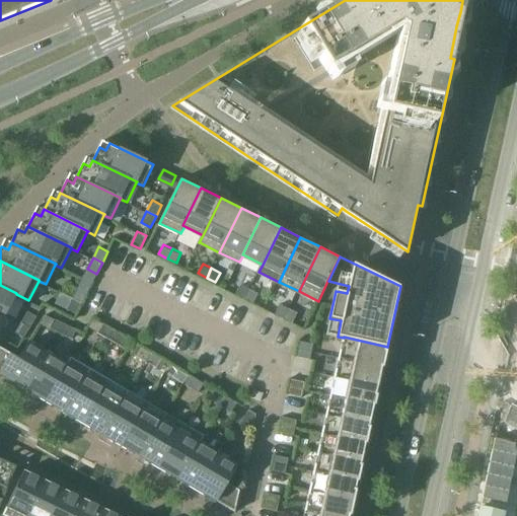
[(241,283),(237,293),(245,297),(250,288),(241,283)]
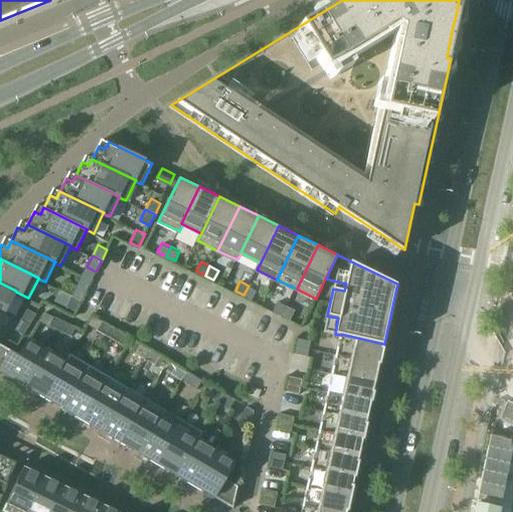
[(0,308),(6,311),(16,292),(16,291),(0,283),(0,308)]
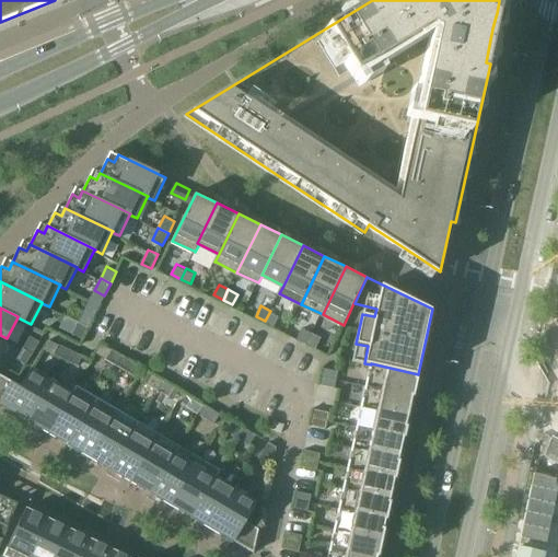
[(90,325),(95,314),(85,309),(80,321),(90,325)]
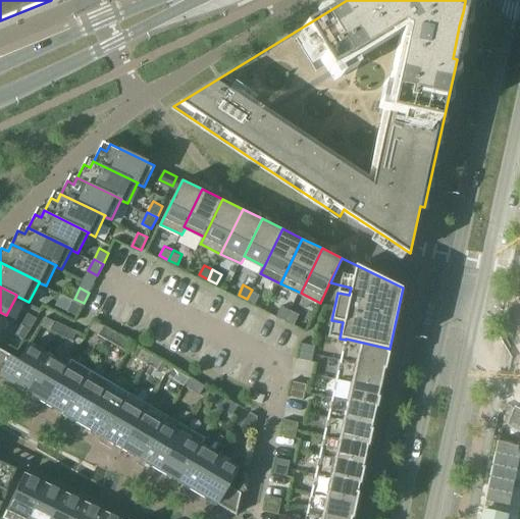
[(252,290),(247,299),(256,303),(261,294),(252,290)]
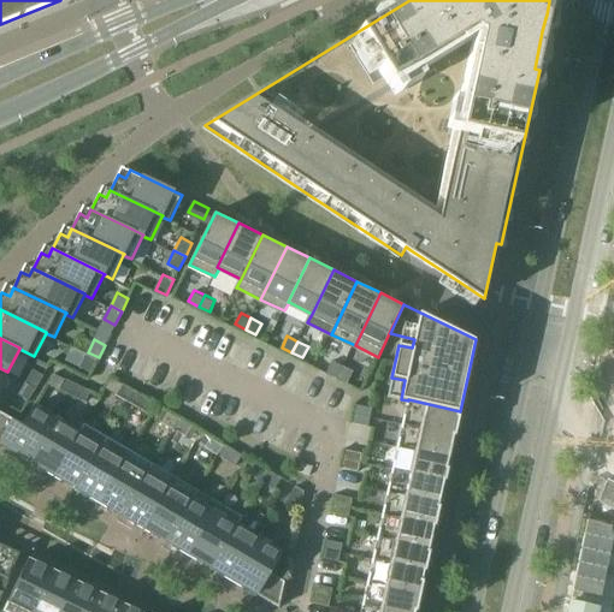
[(99,357),(88,352),(81,366),(92,370),(99,357)]
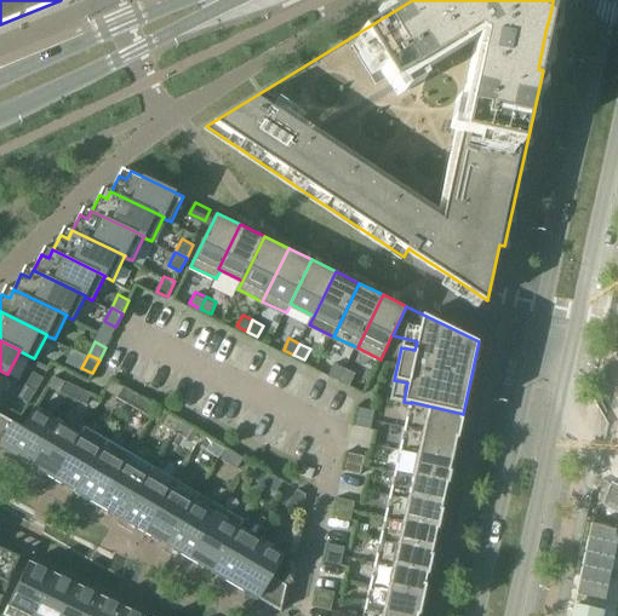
[(336,361),(330,373),(341,378),(347,367),(336,361)]
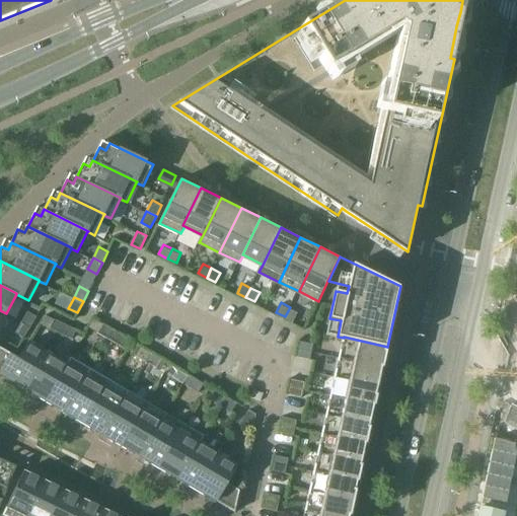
[(290,307),(285,316),(294,321),(299,311),(290,307)]
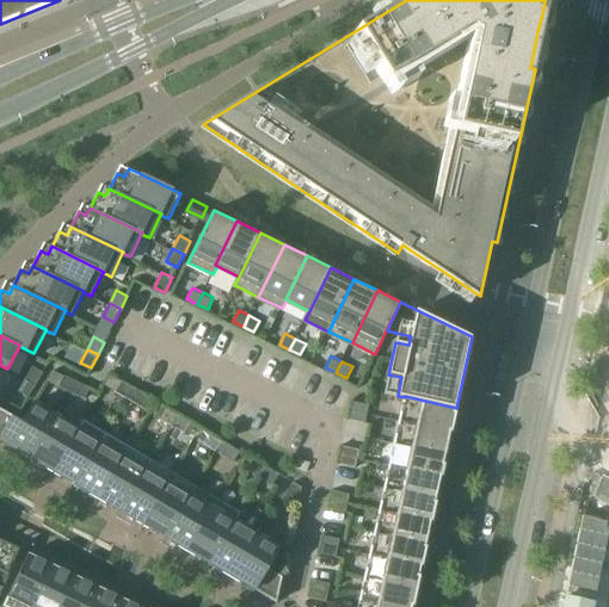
[(35,365),(26,377),(37,383),(44,371),(35,365)]
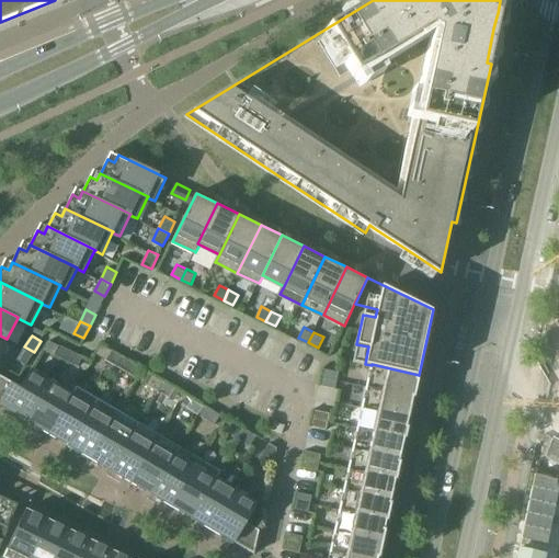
[(67,359),(71,349),(60,343),(55,353),(67,359)]
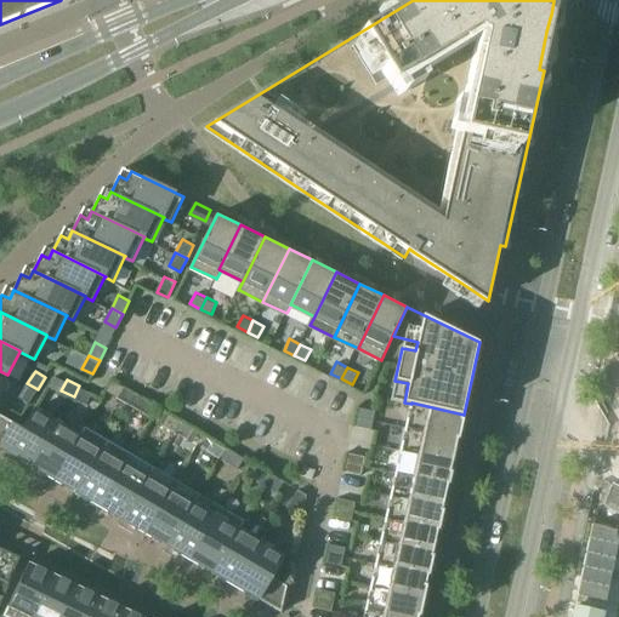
[(27,383),(20,395),(30,401),(38,389),(27,383)]
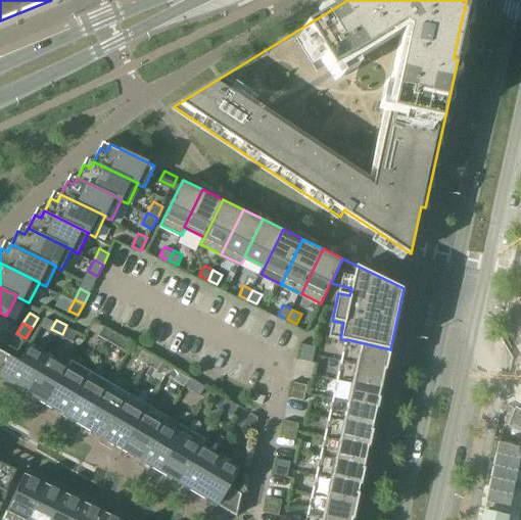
[(78,330),(66,325),(62,334),(74,340),(78,330)]
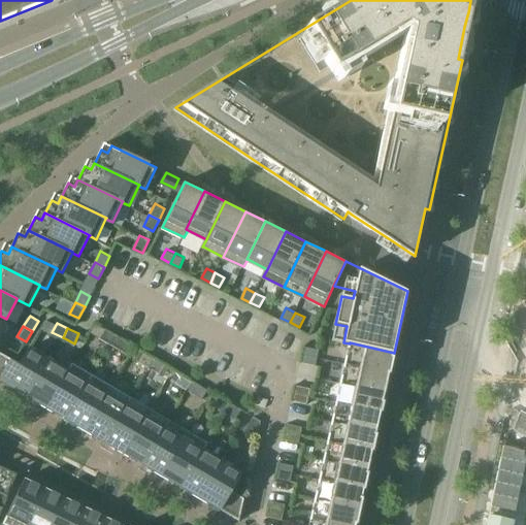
[(111,343),(117,334),(106,328),(100,336),(111,343)]
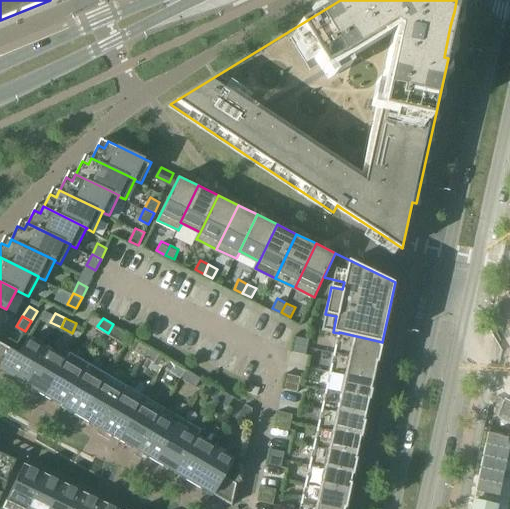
[(113,324),(108,333),(118,339),(123,330),(113,324)]
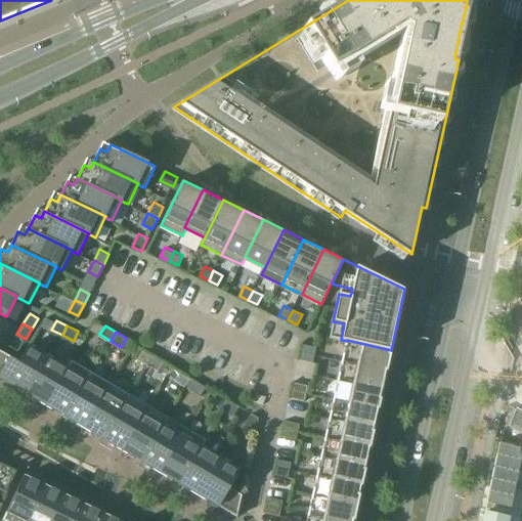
[(347,341),(343,359),(387,368),(391,350),(347,340),(347,341)]
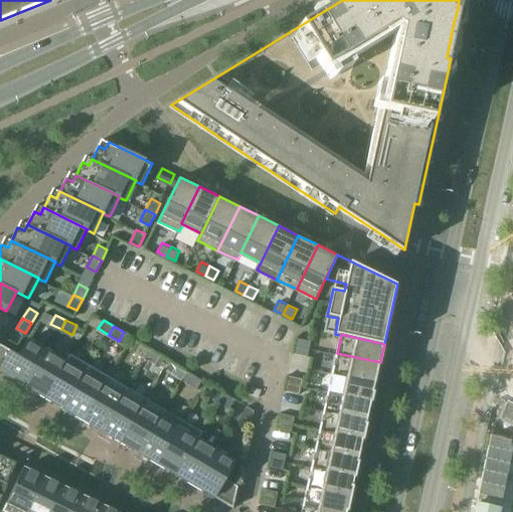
[(12,349),(1,369),(28,385),(49,349),(30,337),(20,354),(12,349)]
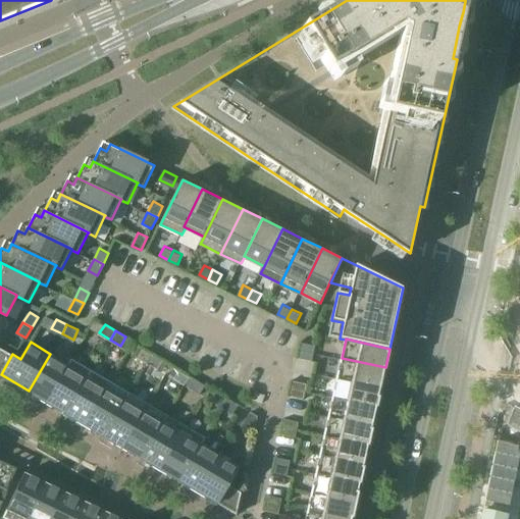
[(303,342),(301,349),(315,352),(316,345),(303,342)]
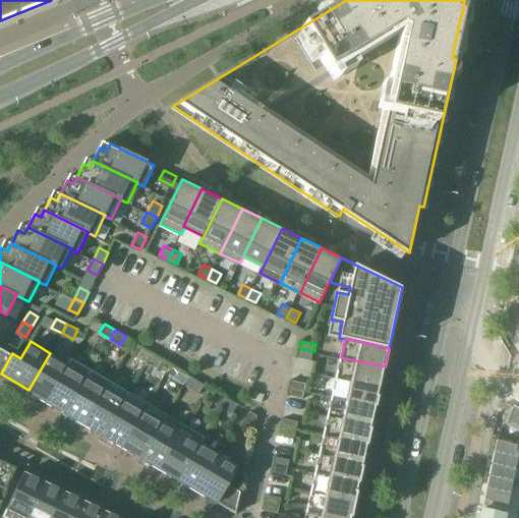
[(0,371),(1,373),(12,353),(0,346),(0,371)]
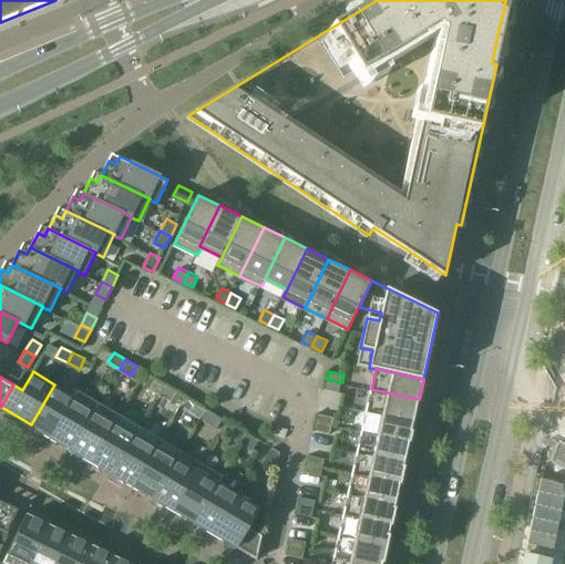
[(161,393),(166,383),(155,377),(150,387),(161,393)]
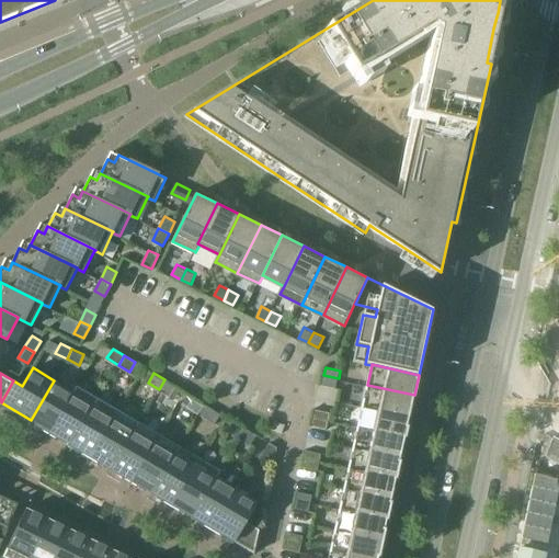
[(339,378),(323,375),(321,384),(337,387),(339,378)]
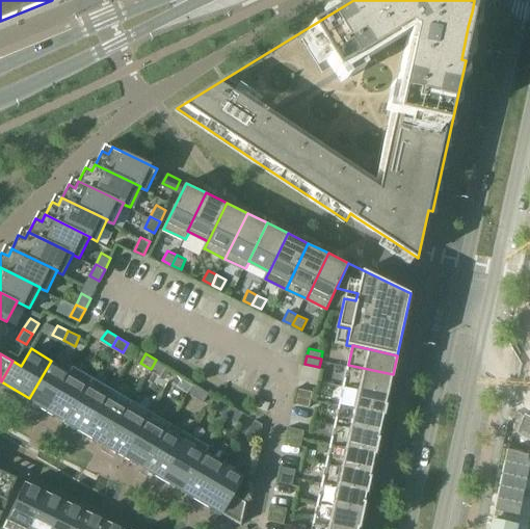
[(156,360),(151,369),(161,375),(167,366),(156,360)]
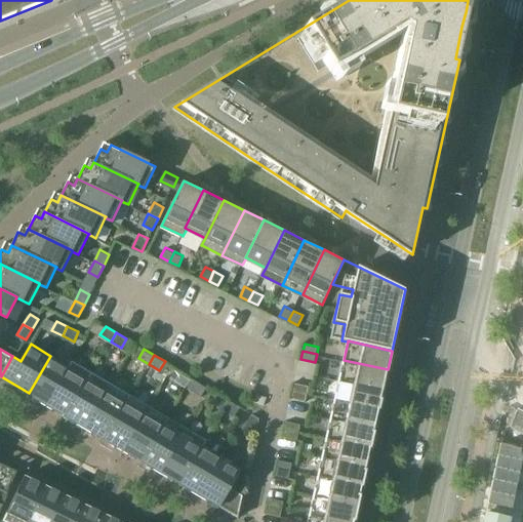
[(50,356),(29,393),(48,403),(70,367),(69,366),(50,356)]
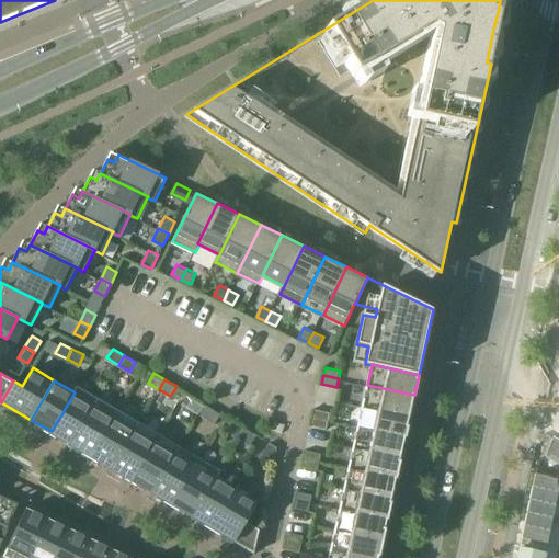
[(75,393),(52,431),(72,443),(100,397),(78,384),(73,391),(75,393)]
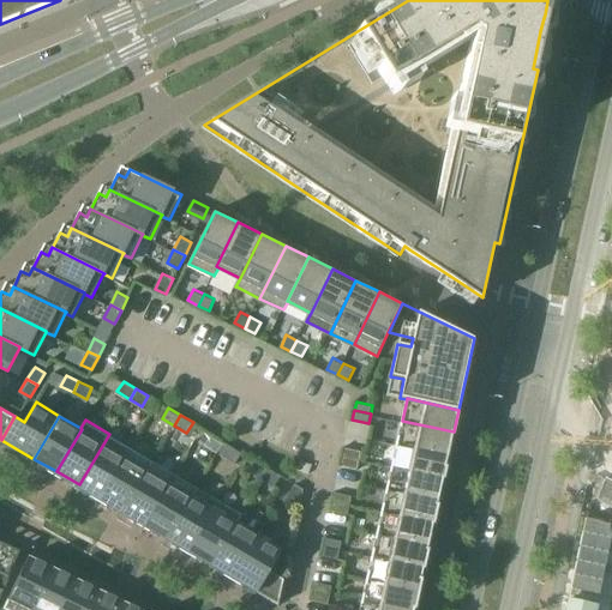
[(402,421),(397,444),(449,454),(454,432),(402,421)]
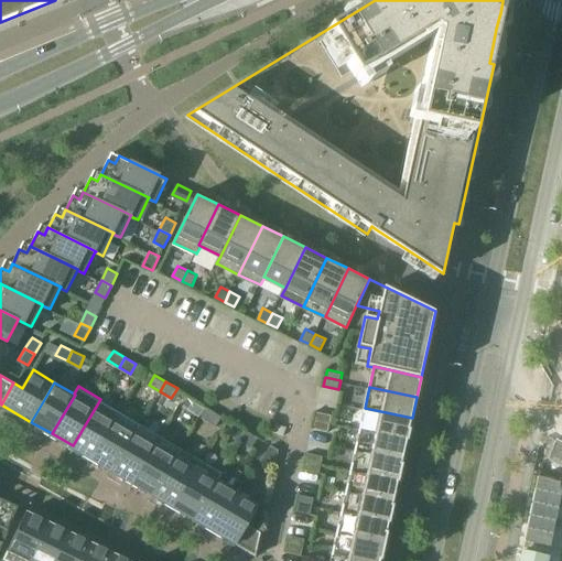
[(100,399),(73,445),(93,457),(120,411),(100,399)]
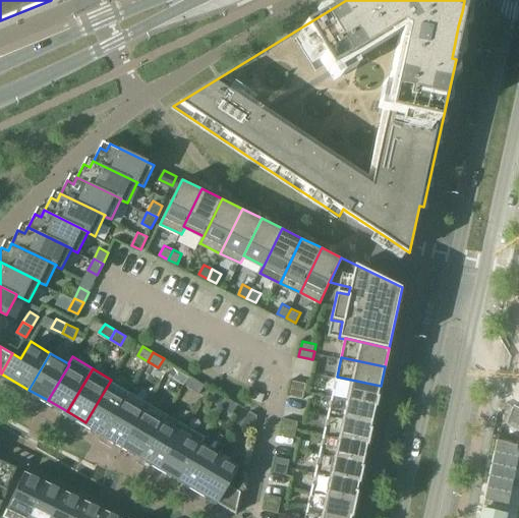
[(185,384),(190,375),(180,368),(175,378),(185,384)]
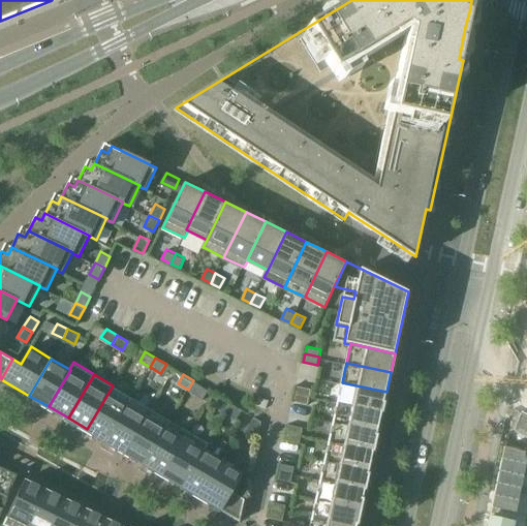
[(205,387),(193,380),(188,390),(199,396),(205,387)]
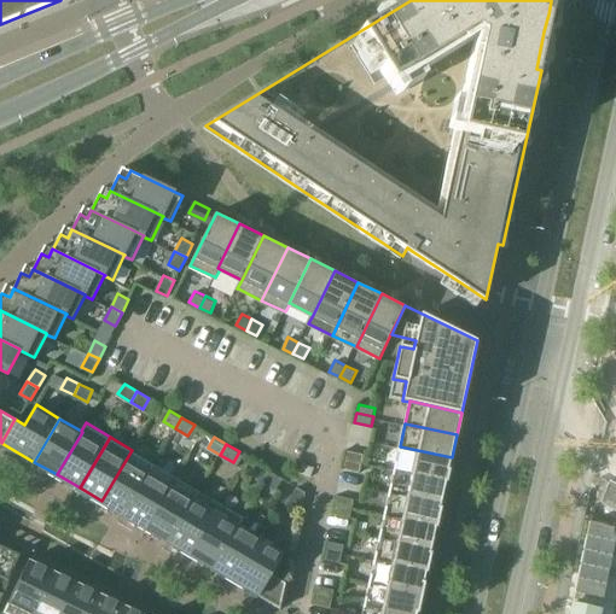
[(400,446),(395,468),(446,480),(452,457),(400,446)]
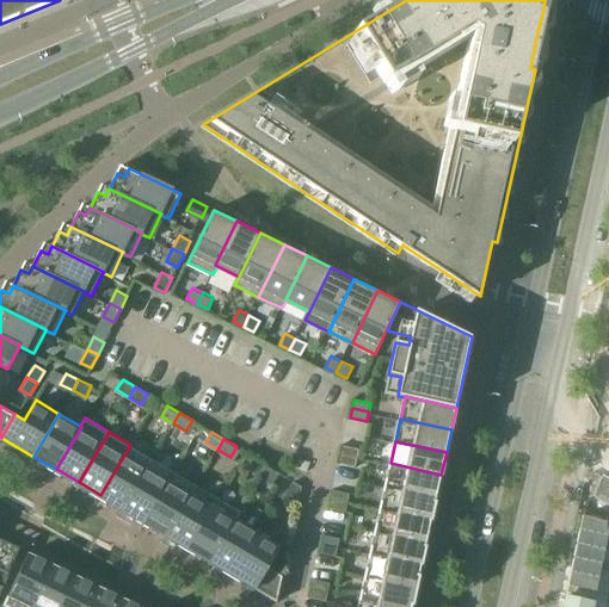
[(344,444),(343,453),(358,457),(361,447),(344,444)]
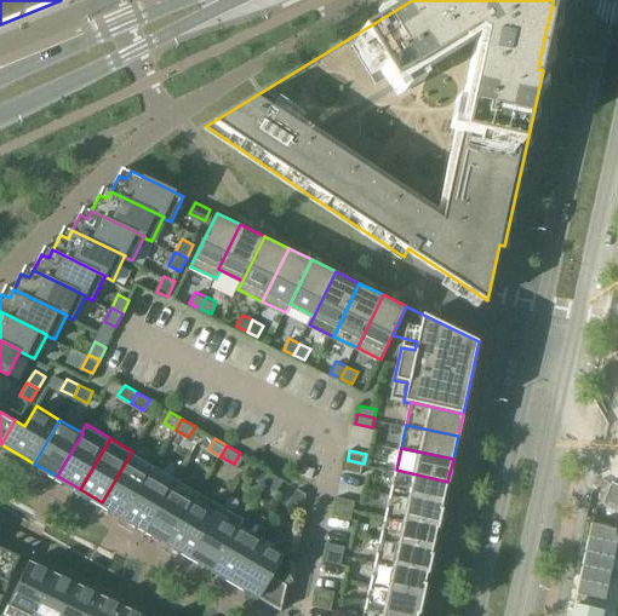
[(132,452),(102,502),(125,516),(155,465),(132,452)]
